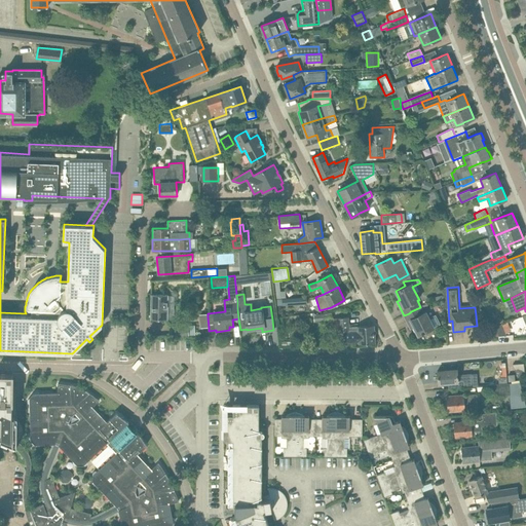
[(175,295),(167,295),(151,295),(151,318),(167,318),(174,320),(175,295)]
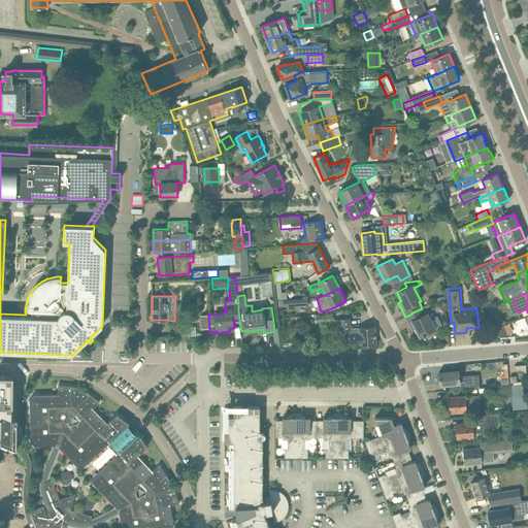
[(410,315),(405,317),(411,330),(416,328),(420,336),(435,328),(441,325),(437,316),(430,319),(427,314),(426,315),(422,308),(413,312),(410,315)]
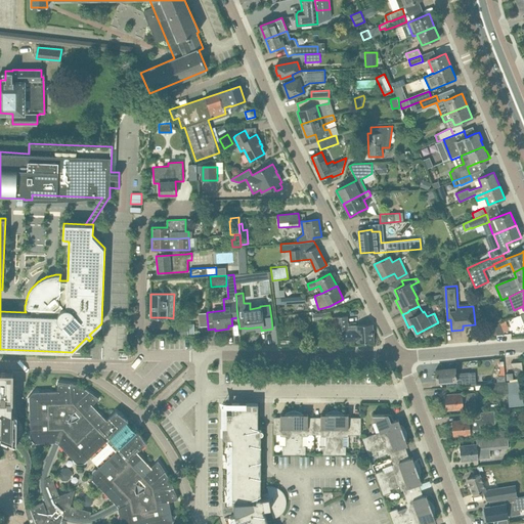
[(347,325),(346,315),(329,317),(330,331),(342,330),(343,341),(357,340),(357,343),(374,342),(373,323),(347,325)]
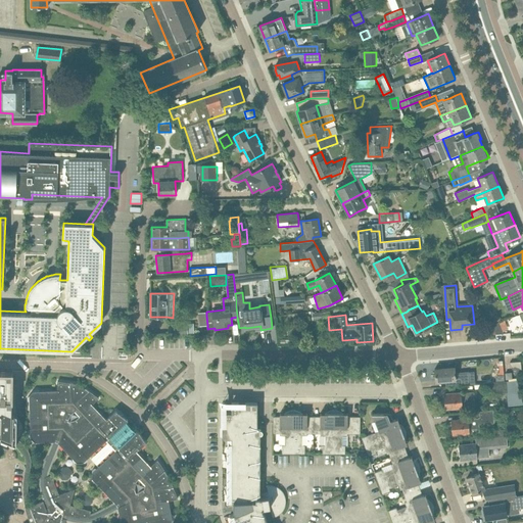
[(171,330),(175,330),(175,334),(194,332),(193,323),(187,324),(187,321),(170,322),(171,330)]
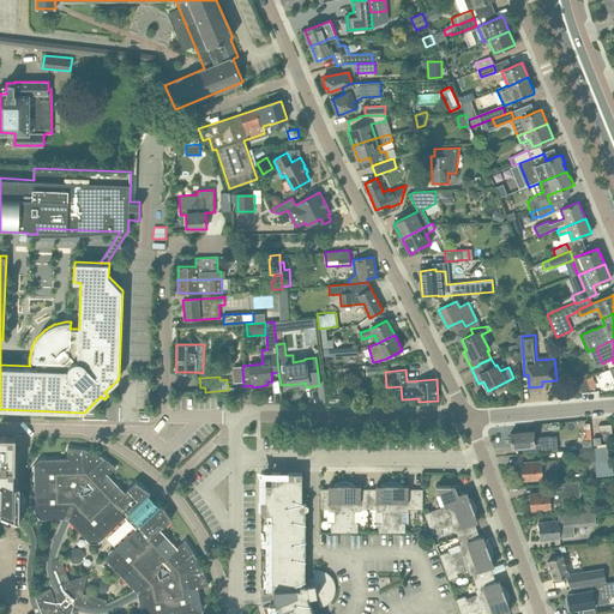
[(578,381),(578,383),(576,384),(579,392),(583,392),(591,391),(590,389),(587,379),(585,378),(578,381)]
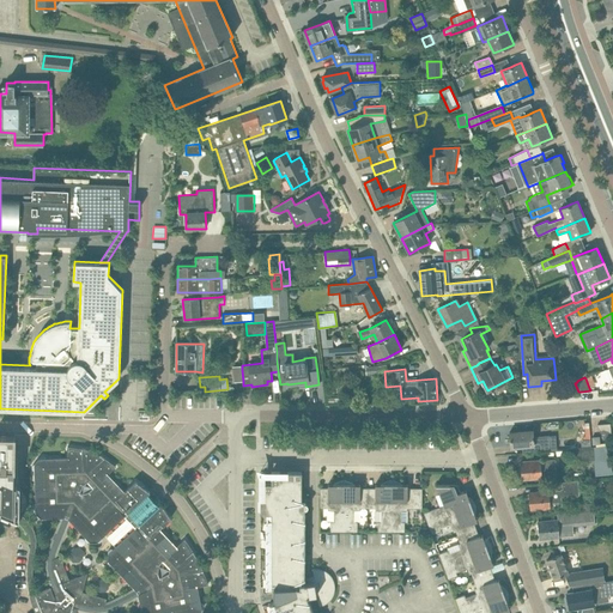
[(589,444),(587,422),(577,422),(580,445),(589,444)]
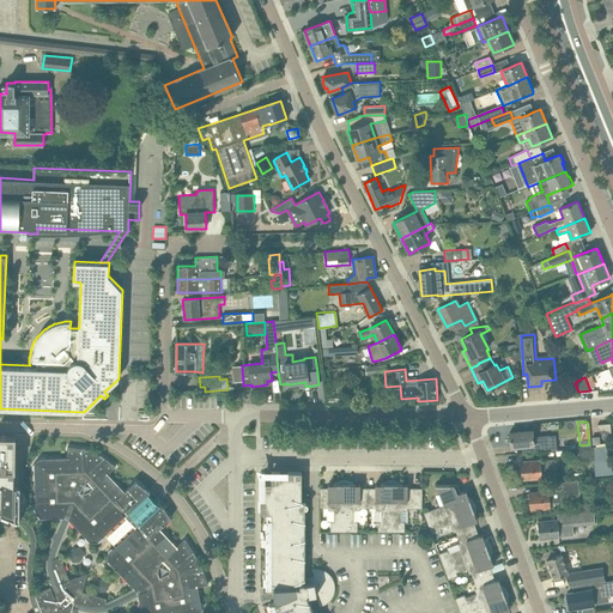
[(602,438),(612,437),(610,423),(598,424),(602,438)]
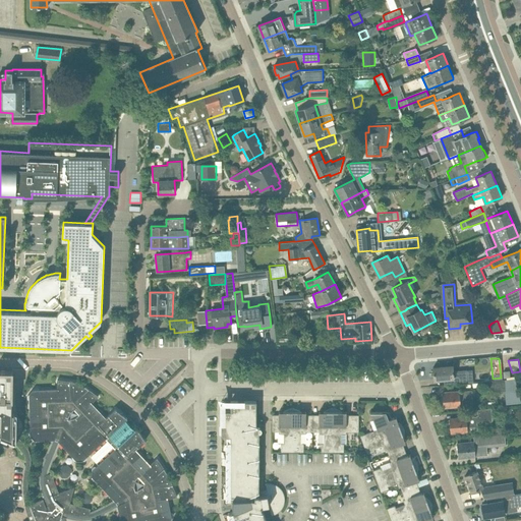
[(432,367),(433,371),(433,380),(457,378),(458,384),(467,383),(473,382),(472,369),(458,370),(459,373),(454,373),(453,365),(432,367)]
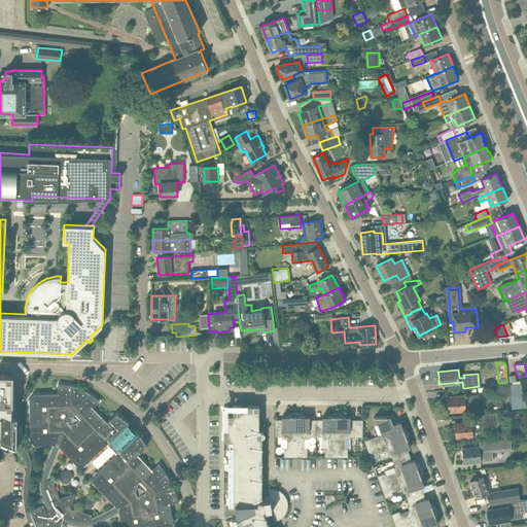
[(0,434),(1,435),(1,440),(0,441),(15,447),(18,448),(19,449),(20,450),(21,450),(21,451),(22,452),(22,453),(23,453),(23,454),(24,454),(24,455),(24,456),(25,456),(25,457),(25,458),(25,459),(26,459),(26,460),(26,461),(26,462),(26,463),(27,464),(27,466),(27,468),(26,470),(26,471),(26,472),(26,473),(25,475),(25,476),(25,477),(25,478),(25,479),(24,480),(24,481),(24,482),(24,483),(24,484),(24,485),(24,486),(24,487),(24,488),(24,489),(24,490),(24,491),(24,492),(24,493),(24,494),(24,495),(24,496),(24,497),(24,498),(24,499),(24,500),(24,501),(24,502),(24,503),(24,504),(25,504),(25,505),(25,506),(25,507),(25,508),(25,510),(25,511),(30,508),(29,503),(28,496),(28,488),(29,480),(31,469),(31,461),(29,455),(26,450),(23,447),(20,444),(16,442),(18,442),(18,441),(19,441),(20,440),(20,438),(21,438),(21,437),(22,437),(22,436),(22,435),(23,435),(23,434),(23,433),(23,432),(23,431),(23,430),(23,429),(23,428),(23,427),(22,426),(22,425),(22,424),(21,424),(20,422),(18,421),(18,417),(12,415),(12,395),(12,389),(13,375),(0,375),(0,434)]
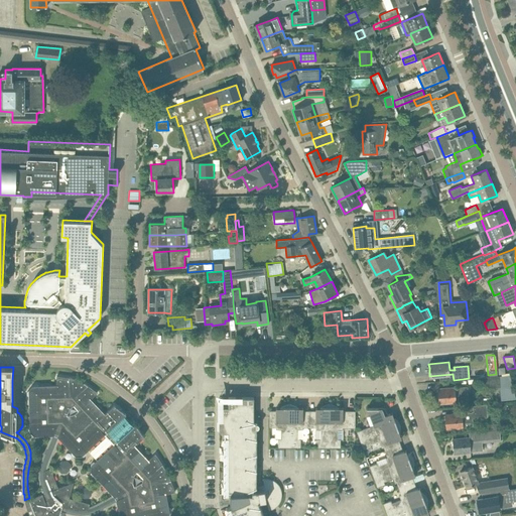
[(63,515),(66,512),(73,514),(80,515),(87,514),(94,512),(98,510),(99,512),(103,509),(103,508),(116,501),(119,515),(167,515),(170,513),(171,510),(171,508),(168,506),(166,494),(175,492),(167,472),(155,454),(148,460),(135,445),(144,436),(135,423),(134,425),(133,423),(136,420),(129,413),(126,416),(125,415),(126,414),(114,405),(105,414),(91,399),(98,392),(79,379),(56,376),(56,385),(39,386),(37,384),(34,384),(32,386),(29,389),(28,390),(30,432),(34,436),(53,435),(45,454),(41,465),(40,472),(40,479),(41,486),(44,493),(29,498),(24,500),(25,500),(25,501),(25,502),(25,503),(26,504),(26,505),(26,506),(26,507),(27,508),(27,509),(27,510),(28,510),(28,511),(28,512),(28,513),(29,514),(29,515),(63,515)]
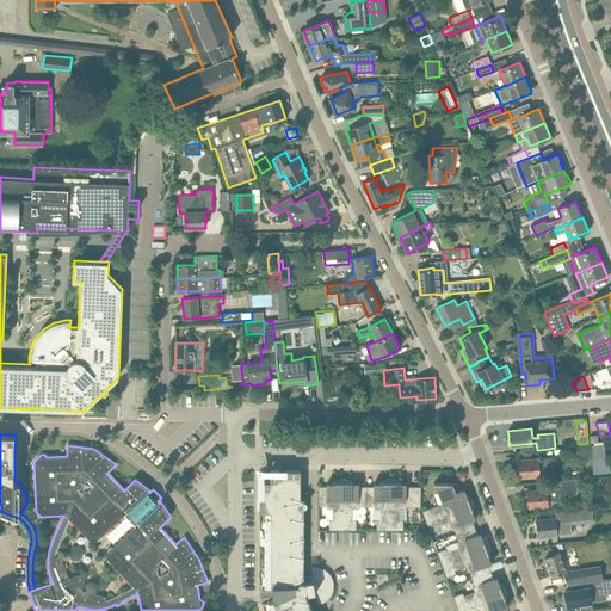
[(593,474),(610,473),(604,445),(569,448),(571,460),(592,457),(593,474)]
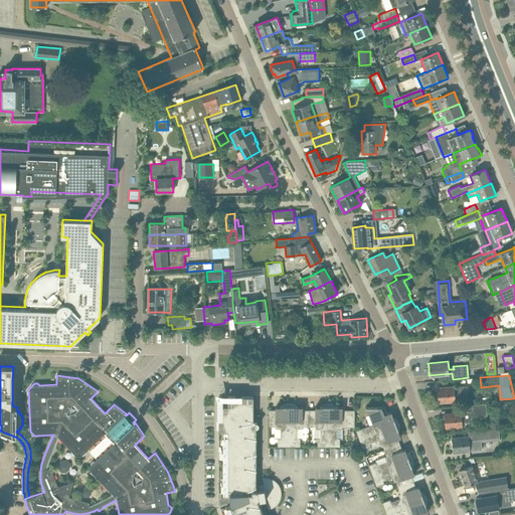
[(446,388),(438,388),(439,402),(455,400),(455,395),(467,394),(467,385),(454,386),(446,387),(446,388)]
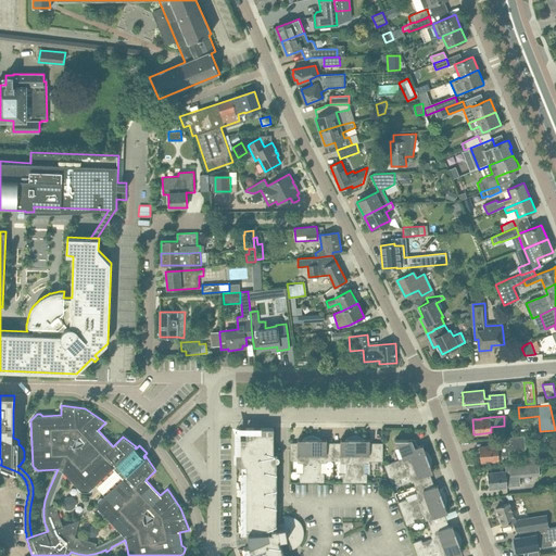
[(283,555),(278,540),(287,539),(290,552),(291,551),(292,551),(294,550),(295,550),(297,548),(298,547),(299,546),(300,544),(301,544),(301,543),(302,541),(303,540),(303,539),(303,538),(304,535),(304,534),(304,532),(304,531),(303,529),(303,528),(303,527),(302,525),(301,523),(300,521),(300,520),(298,519),(298,518),(295,517),(294,516),(293,516),(291,515),(290,515),(288,514),(287,514),(283,514),(282,514),(285,522),(276,523),(277,462),(278,460),(279,460),(279,459),(279,458),(279,457),(279,456),(278,456),(277,455),(276,455),(274,455),(274,450),(274,428),(261,428),(261,433),(254,433),(254,428),(245,428),(245,438),(236,438),(236,445),(241,445),(241,452),(236,452),(236,465),(242,465),(242,474),(244,474),(243,480),(242,480),(242,481),(243,481),(244,488),(242,488),(242,510),(244,510),(243,516),(242,516),(242,517),(243,517),(244,523),(242,523),(242,533),(248,533),(248,538),(249,541),(250,545),(244,547),(247,555),(283,555)]
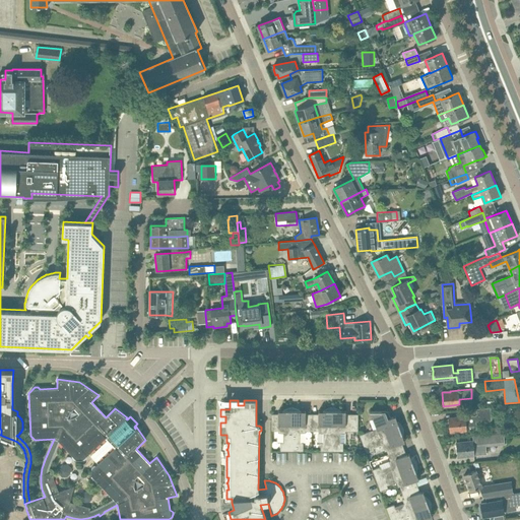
[(283,433),(283,442),(280,442),(280,451),(291,451),(291,407),(283,410),(282,410),(282,412),(278,412),(278,413),(271,413),(271,420),(271,424),(271,431),(278,431),(278,433),(283,433)]
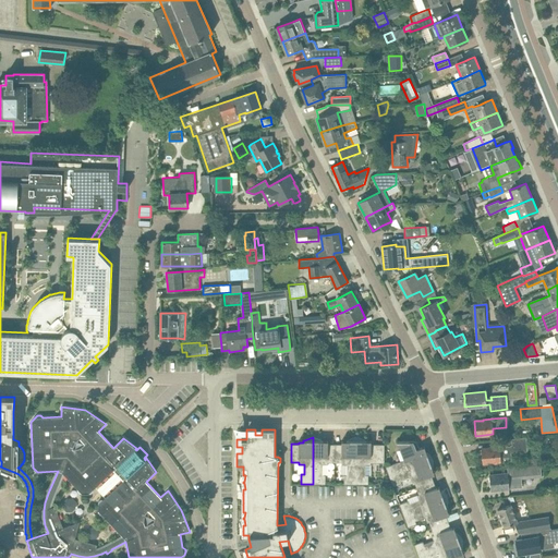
[(322,440),(314,437),(313,437),(313,484),(325,484),(325,475),(323,475),(323,464),(328,464),(328,462),(335,462),(335,444),(328,444),(328,443),(323,443),(323,440),(322,440)]
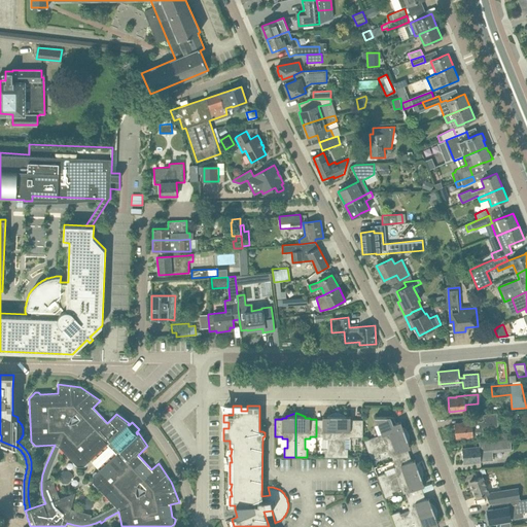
[(322,418),(322,419),(316,419),(316,436),(322,436),(322,438),(327,438),(327,449),(324,449),(324,457),(337,457),(337,413),(336,413),(327,416),(327,418),(322,418)]
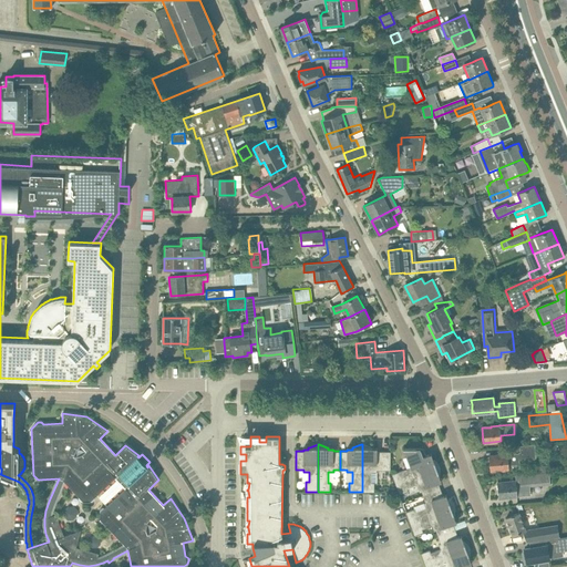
[(371,447),(362,444),(362,492),(374,492),(374,483),(371,483),(371,472),(377,472),(377,470),(391,470),(391,452),(377,452),(377,450),(372,450),(372,447),(371,447)]
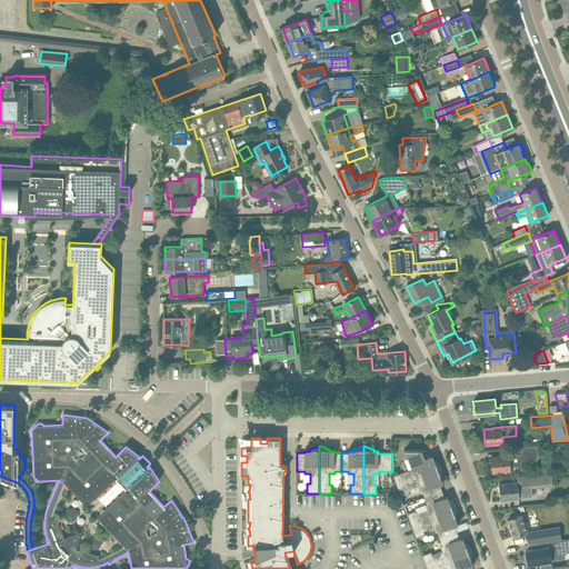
[(500,457),(490,458),(492,472),(510,471),(510,465),(521,463),(521,461),(538,460),(537,446),(520,448),(509,448),(509,455),(500,456),(500,457)]
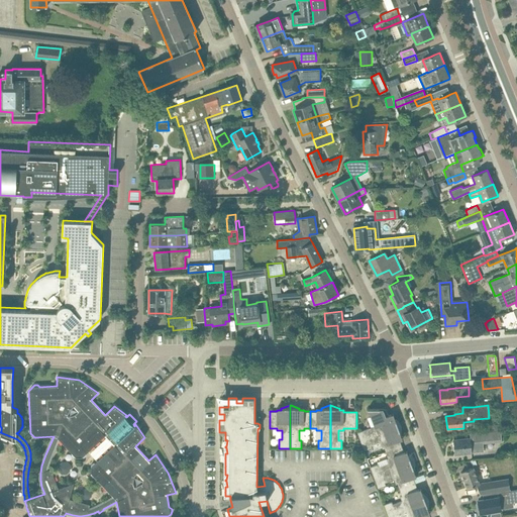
[(368,409),(371,418),(375,426),(357,432),(360,440),(401,425),(395,418),(393,418),(391,414),(389,415),(386,408),(368,408),(368,409)]
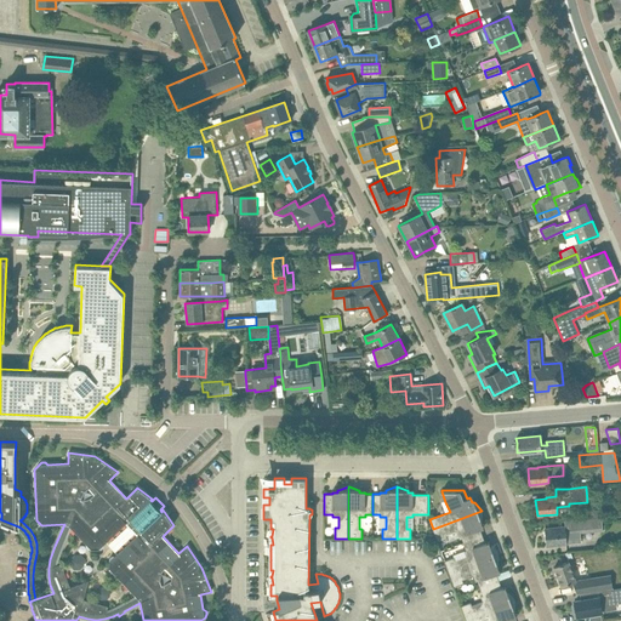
[(482,522),(482,511),(433,529),(437,541),(446,537),(445,535),(457,531),(459,536),(461,536),(463,543),(483,536),(480,529),(482,528),(479,523),(482,523),(482,522)]
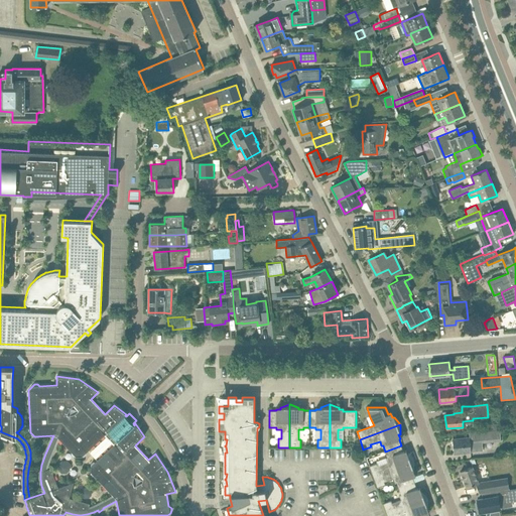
[(454,453),(463,452),(463,453),(471,452),(470,443),(482,443),(501,440),(500,429),(469,432),(470,436),(461,437),(461,438),(453,439),(454,453)]
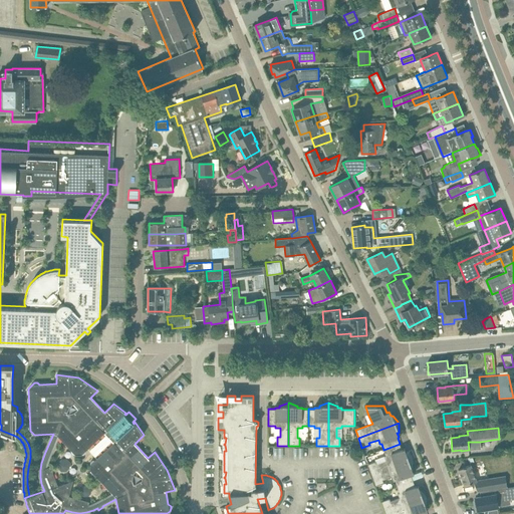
[(386,461),(376,464),(375,461),(367,464),(371,475),(413,460),(407,454),(406,453),(404,453),(403,449),(402,450),(400,444),(383,450),(386,455),(384,456),(386,461)]
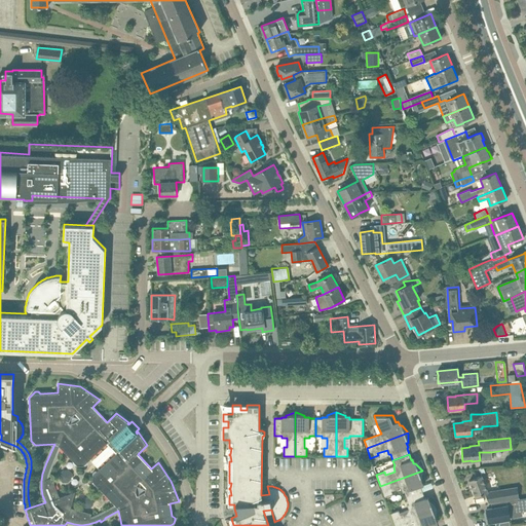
[(421,480),(422,471),(380,486),(384,496),(392,494),(391,491),(401,488),(403,492),(404,492),(406,498),(422,492),(420,486),(421,486),(420,481),(422,481),(421,480)]
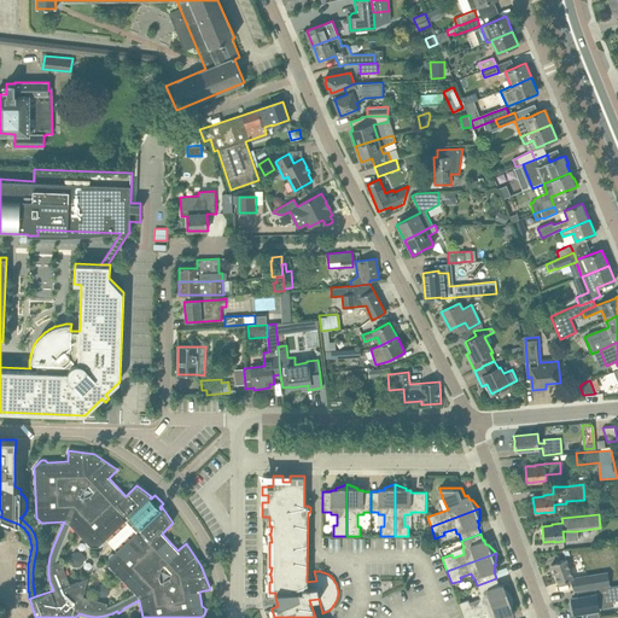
[(559,584),(572,578),(575,583),(576,589),(594,587),(592,567),(578,569),(575,559),(567,561),(566,558),(563,560),(552,564),(559,584)]
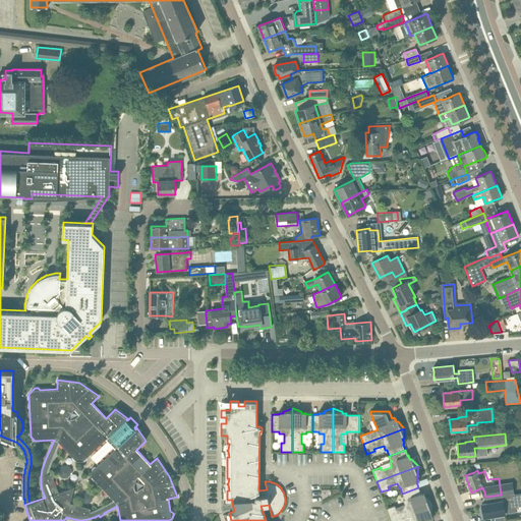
[(405,505),(396,508),(395,505),(387,508),(391,519),(431,504),(425,498),(425,497),(423,498),(421,493),(420,494),(418,487),(402,494),(405,500),(403,500),(405,505)]
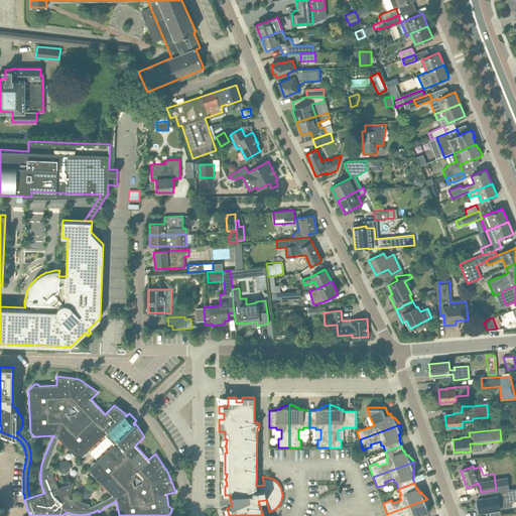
[(492,492),(484,493),(485,498),(483,499),(478,500),(478,501),(476,501),(478,509),(479,508),(480,511),(500,508),(499,506),(502,506),(504,503),(512,502),(515,501),(515,488),(509,489),(492,492)]
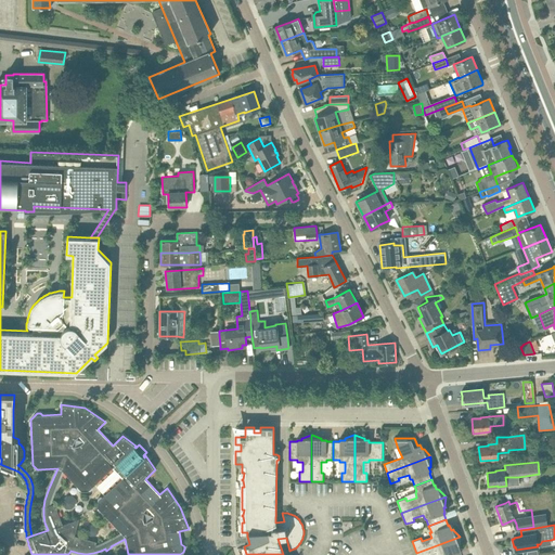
[(436,554),(438,554),(437,554),(459,554),(459,553),(460,553),(457,547),(460,547),(460,546),(460,537),(416,553),(416,554),(436,554)]
